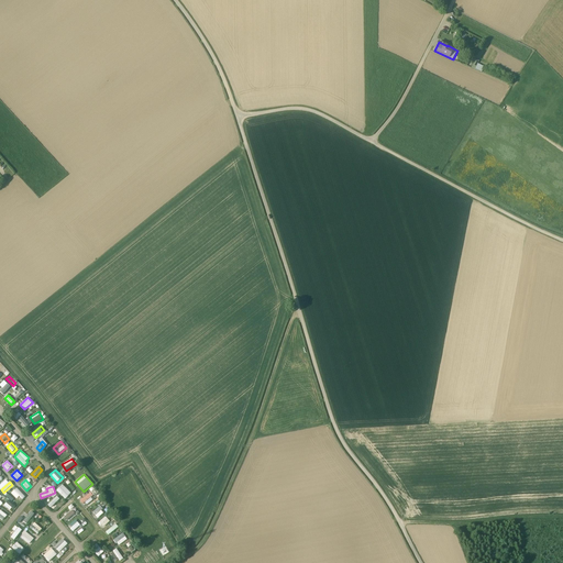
[(11,493),(17,499),(20,496),(22,499),(25,497),(17,487),(11,493)]
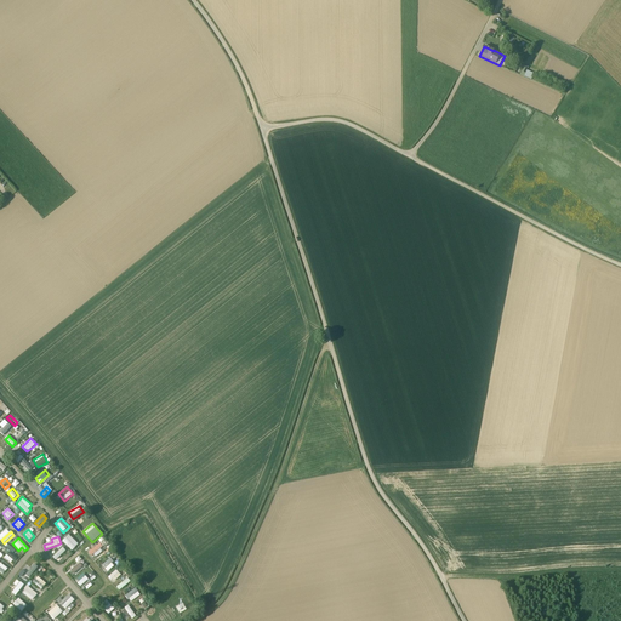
[(93,558),(103,552),(101,548),(103,546),(101,542),(89,552),(93,558)]
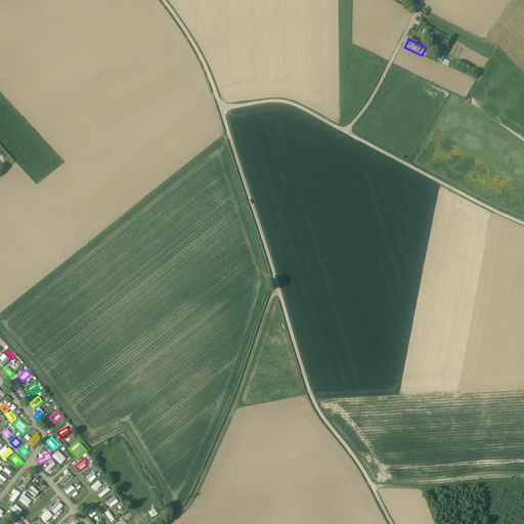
[(49,475),(57,467),(52,462),(45,470),(49,475)]
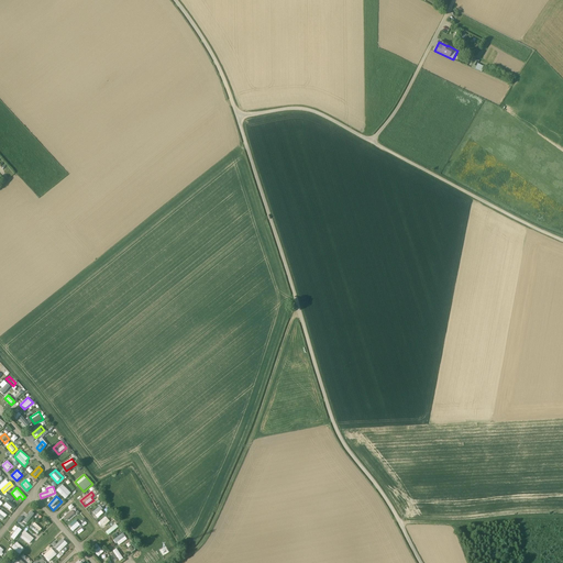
[(9,499),(3,505),(10,511),(15,506),(9,499)]
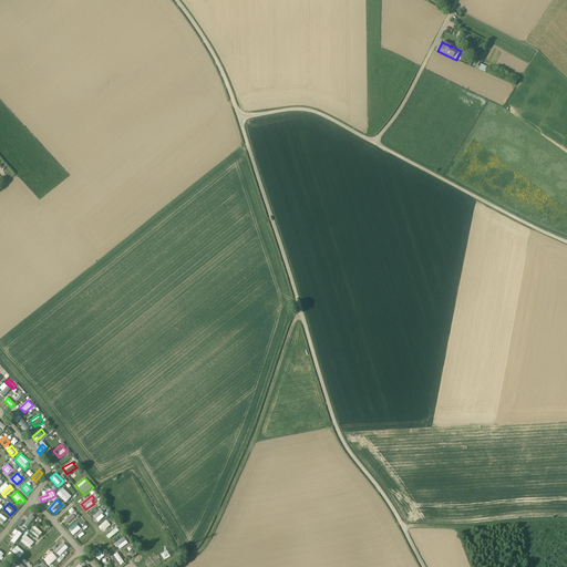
[(105,515),(100,509),(93,516),(99,522),(105,515)]
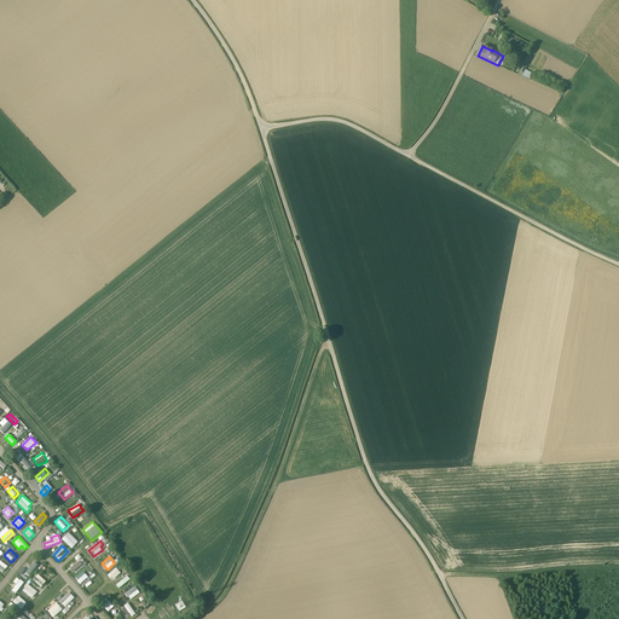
[(71,568),(74,572),(82,563),(80,561),(71,568)]
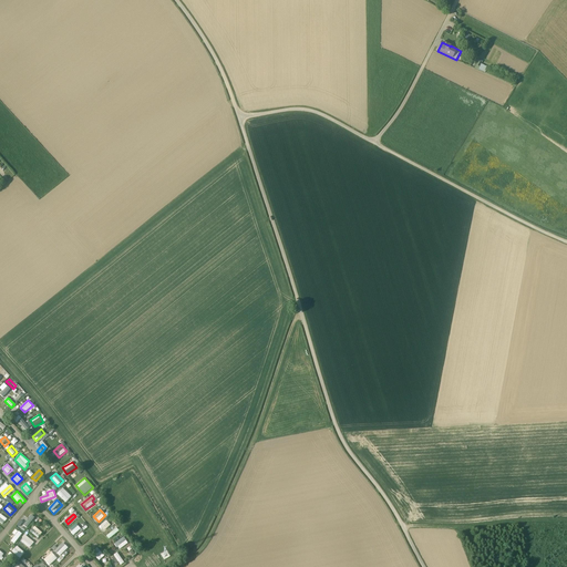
[(20,524),(26,529),(32,523),(27,517),(20,524)]
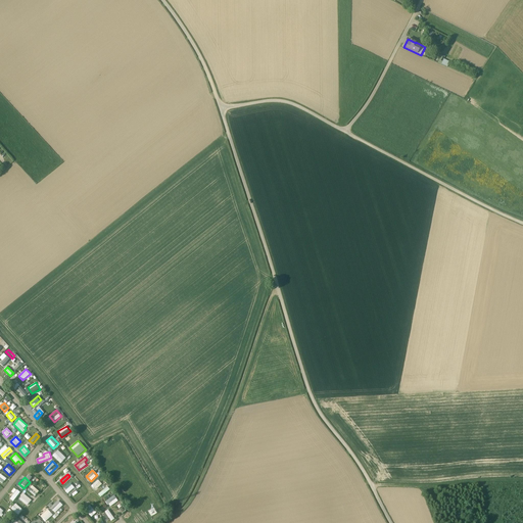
[(95,490),(102,484),(98,479),(91,485),(95,490)]
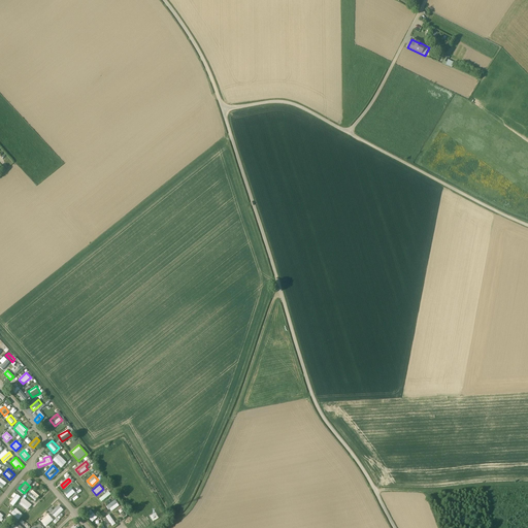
[(71,487),(65,492),(68,495),(66,496),(69,499),(75,492),(71,487)]
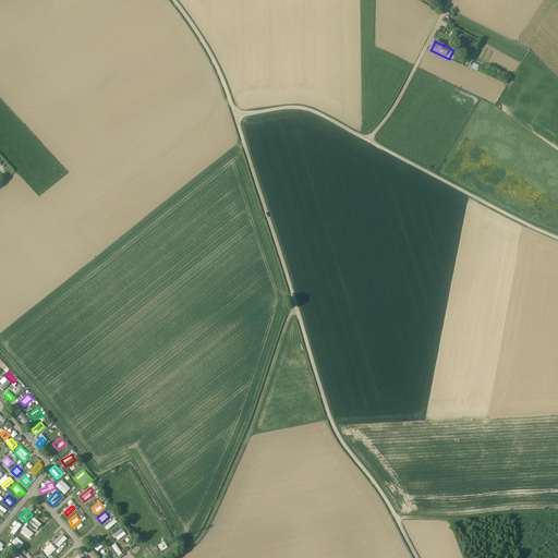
[(34,518),(29,523),(37,530),(41,524),(34,518)]
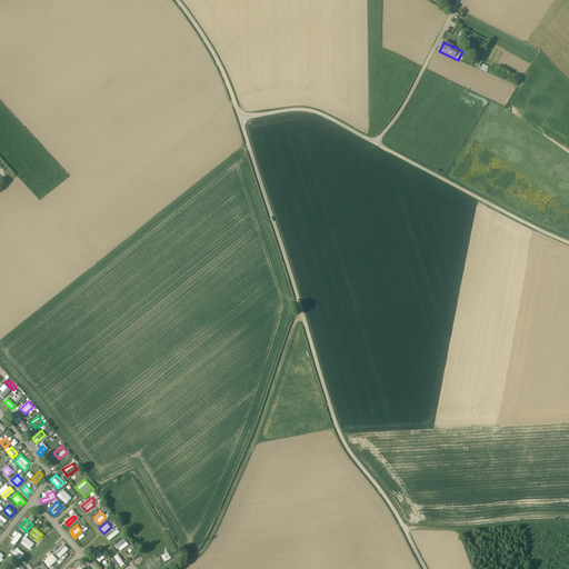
[(118,529),(107,537),(109,540),(120,533),(118,529)]
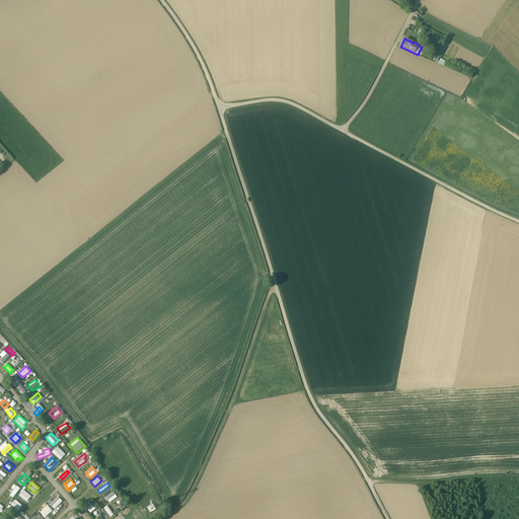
[(17,486),(10,496),(14,498),(20,489),(17,486)]
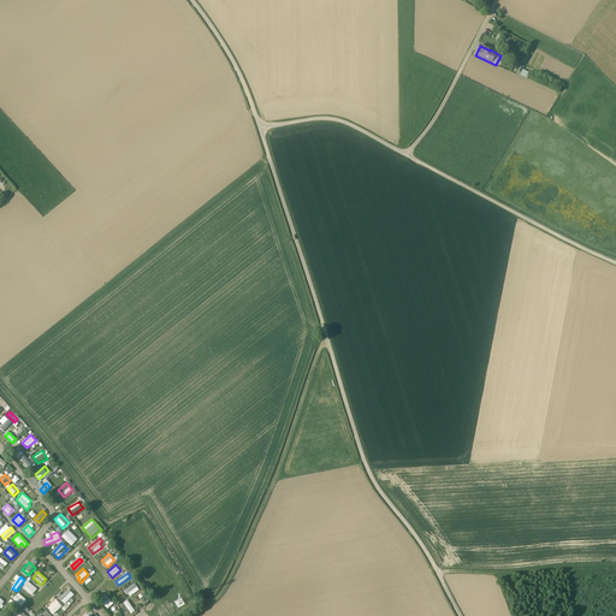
[(25,585),(23,588),(33,596),(37,588),(27,580),(24,584),(25,585)]
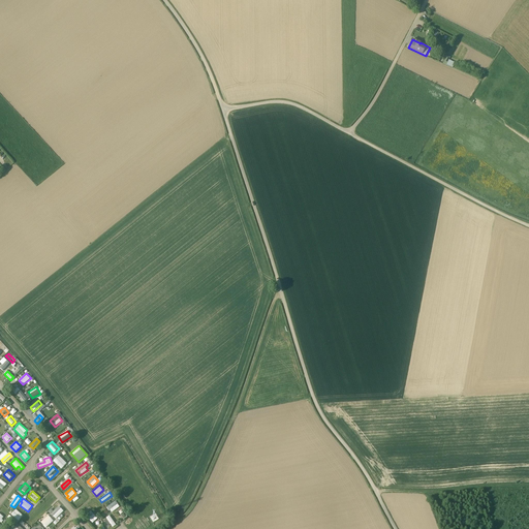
[(112,512),(120,506),(116,500),(106,507),(112,512)]
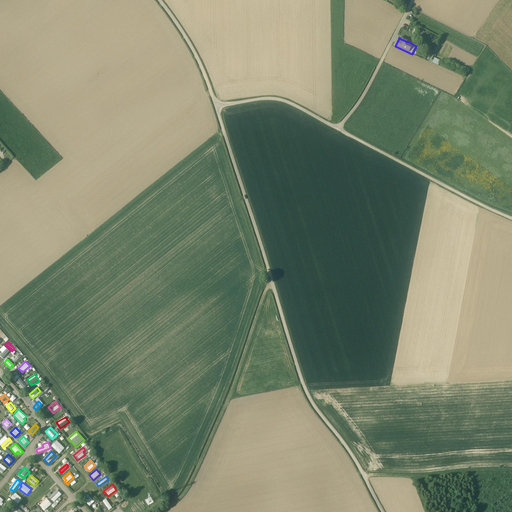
[(52,495),(49,492),(47,495),(54,502),(62,494),(57,490),(52,495)]
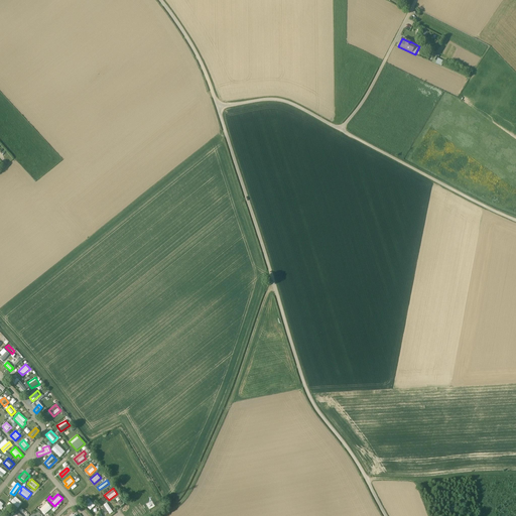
[(15,497),(11,502),(18,508),(22,503),(15,497)]
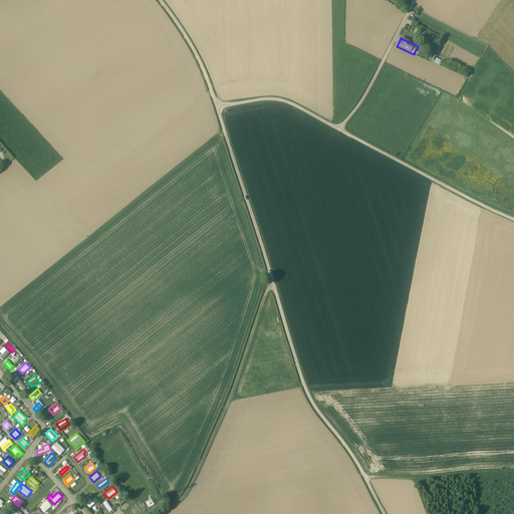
[(88,501),(85,504),(90,508),(95,504),(88,496),(85,499),(88,501)]
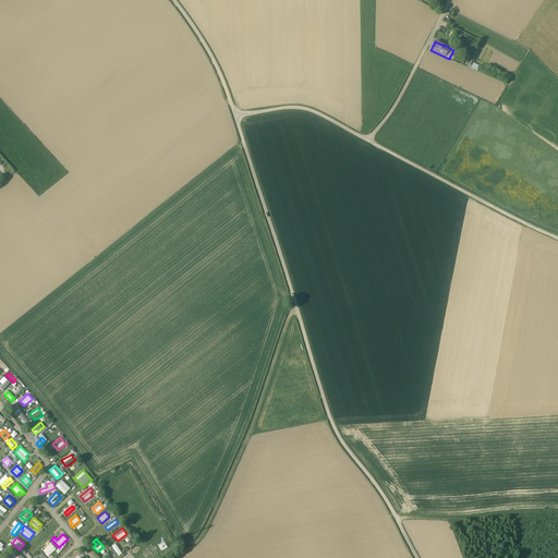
[(51,543),(43,550),(48,557),(57,549),(51,543)]
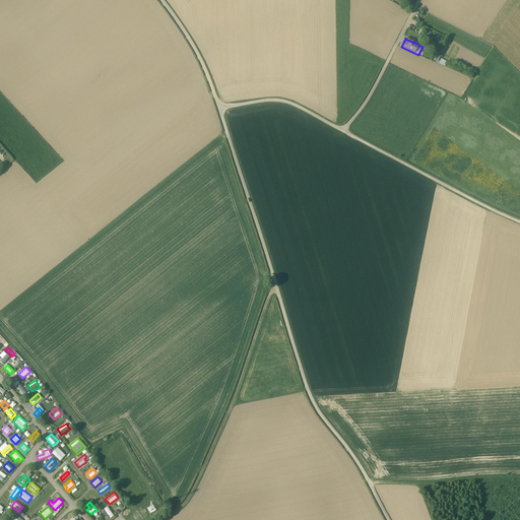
[(111,518),(114,516),(109,507),(103,511),(106,517),(109,515),(111,518)]
